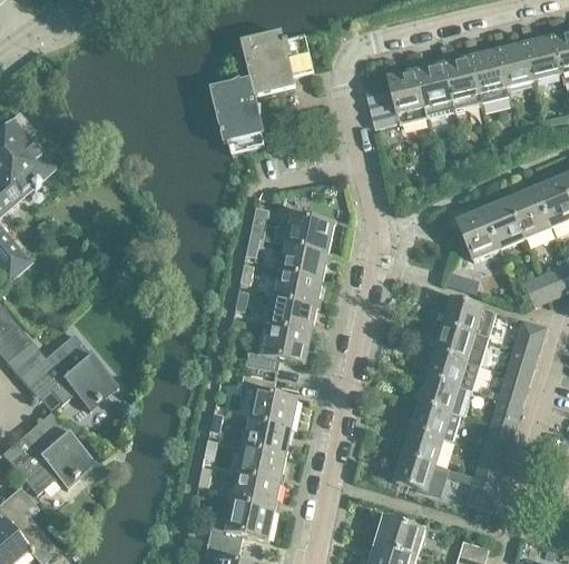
[(568,32),(560,36),(556,18),(547,20),(551,38),(560,73),(562,82),(568,80),(568,32)]
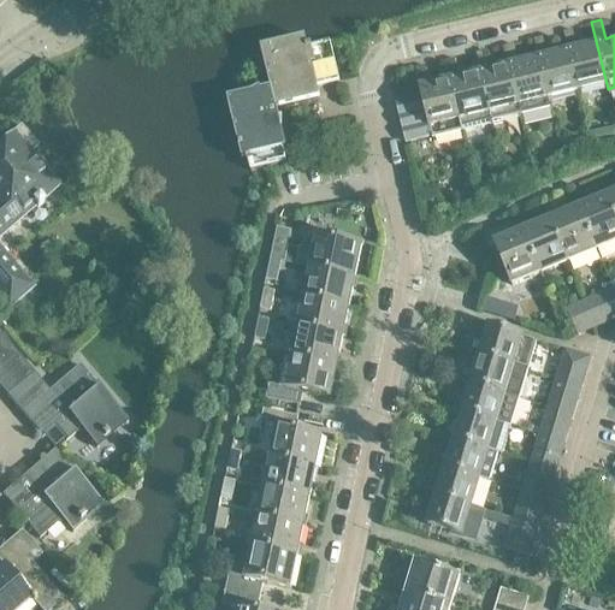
[(562,28),(567,47),(577,87),(605,80),(596,41),(577,46),(572,27),(562,28)]
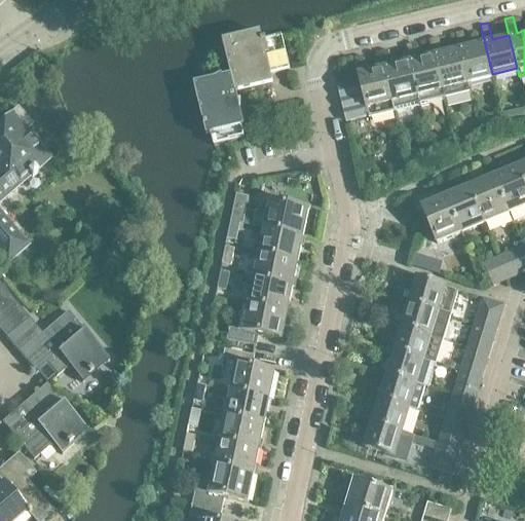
[(492,74),(484,40),(467,44),(463,28),(455,30),(459,46),(467,80),(492,74)]
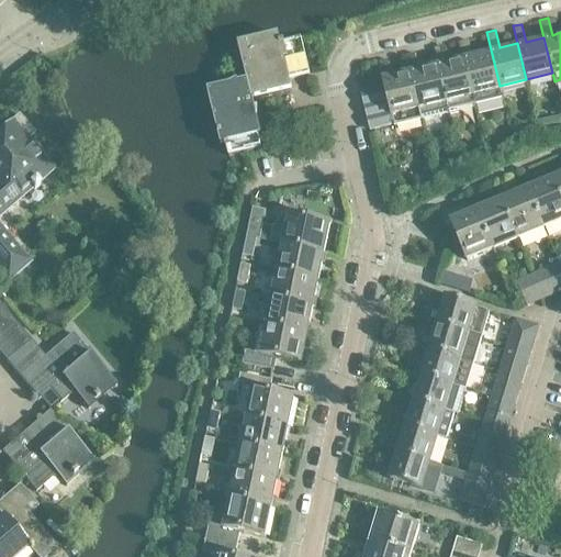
[(238,41),(242,53),(244,52),(254,96),(291,87),(289,75),(309,70),(301,35),(283,40),(283,37),(280,39),(279,32),(238,41)]
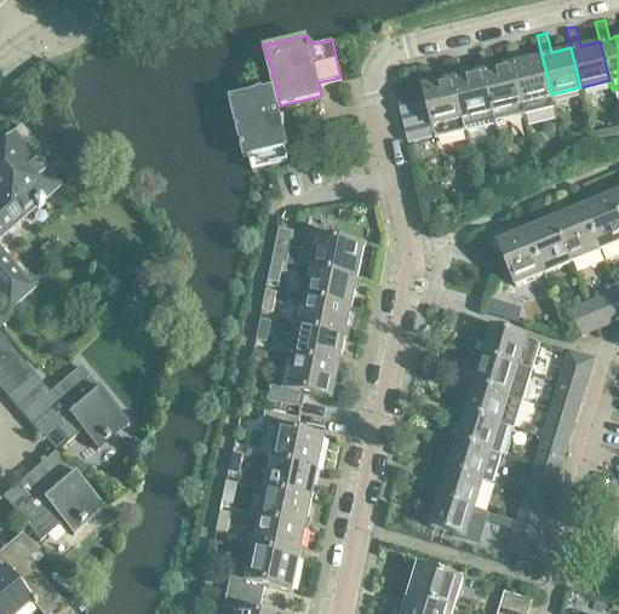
[(511,62),(523,110),(554,103),(551,95),(542,55),(521,59),(517,40),(506,42),(511,62)]
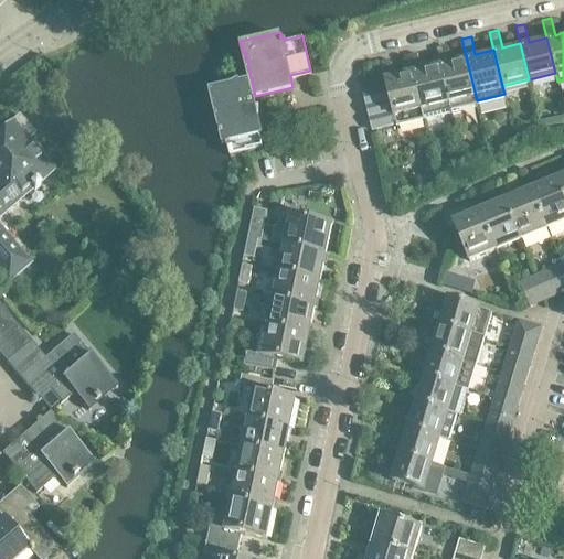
[(477,100),(466,56),(447,61),(444,43),(435,45),(439,63),(449,107),(477,100)]
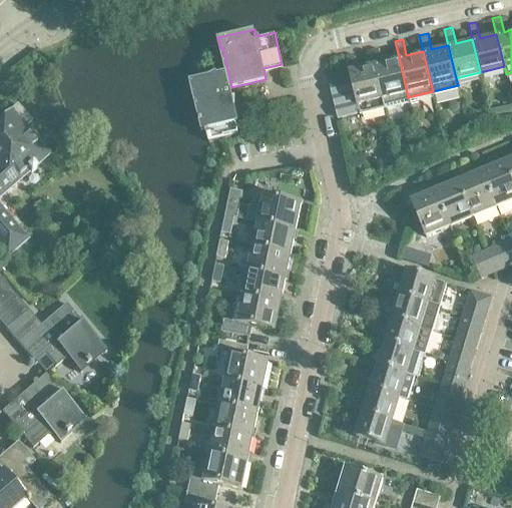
[(408,97),(399,57),(382,62),(378,45),(370,47),(373,63),(383,103),(408,97)]
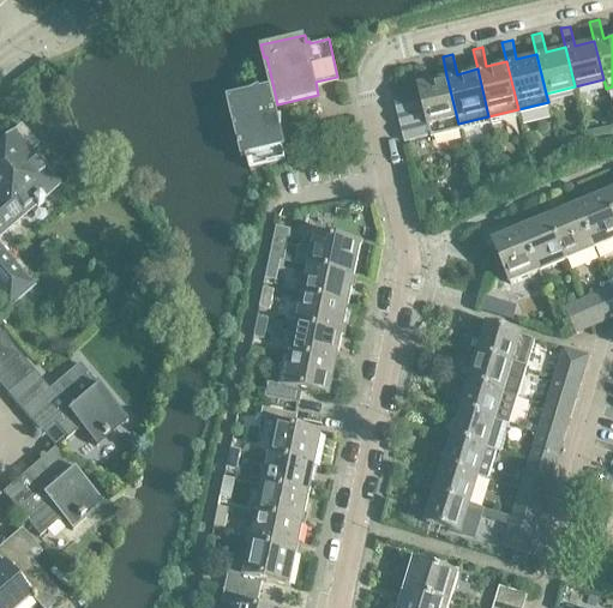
[(266,56),(264,58),(270,83),(232,91),(250,167),(284,158),(282,146),(284,146),(275,104),(277,104),(266,56)]
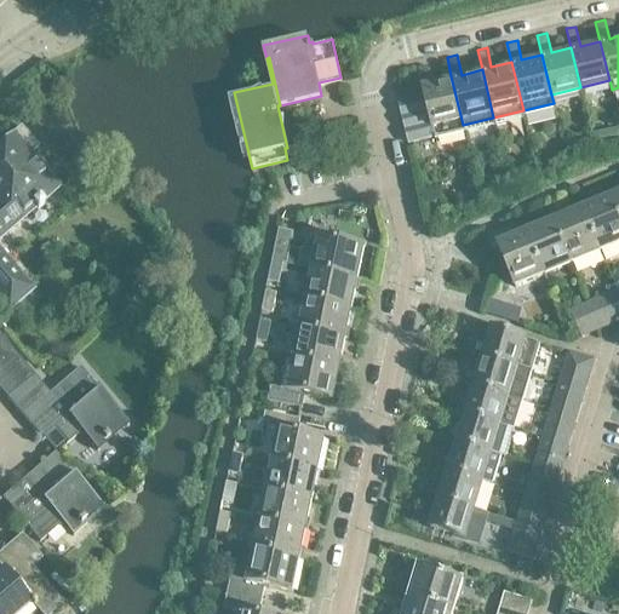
[(422,84),(423,92),(427,107),(429,120),(429,124),(431,122),(434,132),(463,125),(451,76),(431,81),(427,62),(418,64),(423,84),(422,84)]
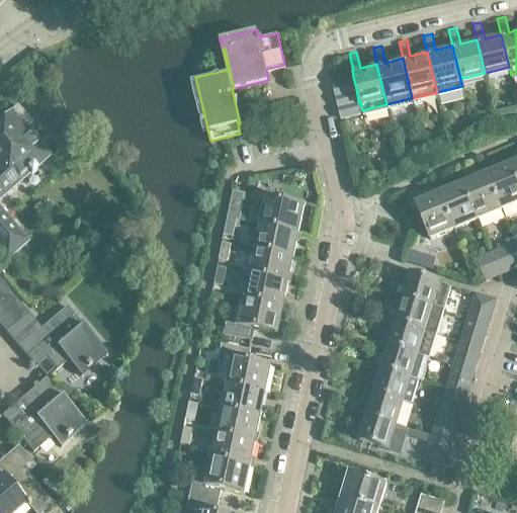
[(356,89),(353,77),(333,82),(335,93),(356,89)]
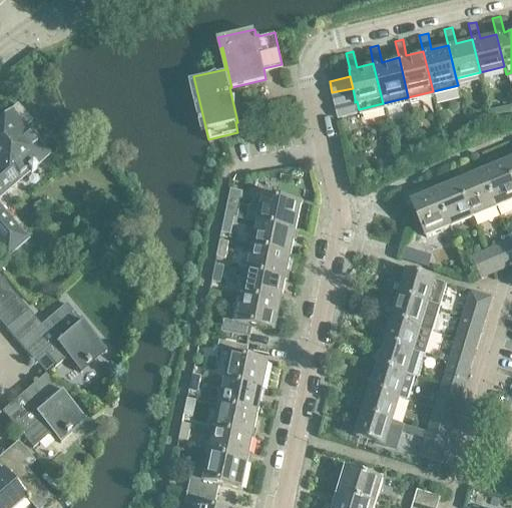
[(332,92),(335,103),(355,99),(353,88),(332,92)]
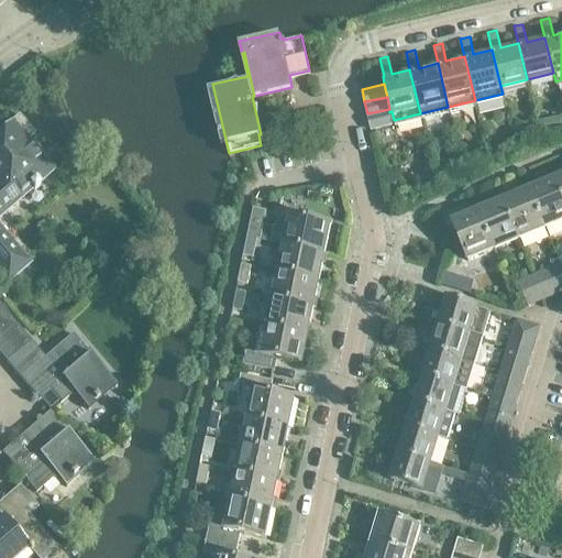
[(389,109),(367,113),(370,126),(394,120),(392,111),(389,112),(389,109)]
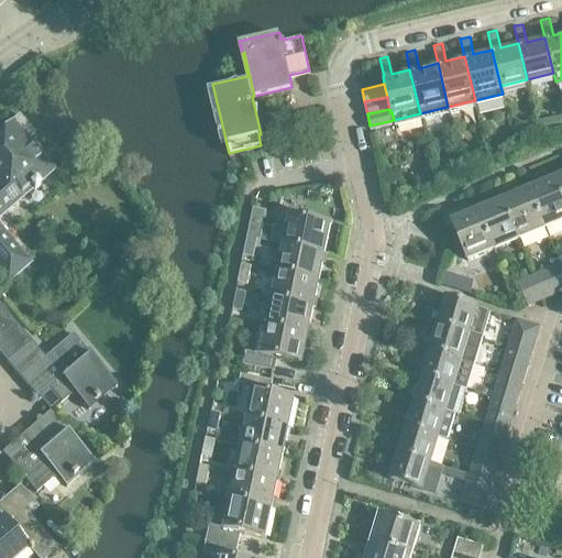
[(0,271),(8,280),(31,259),(0,222),(0,212),(55,165),(29,134),(34,130),(19,111),(0,127),(0,271)]
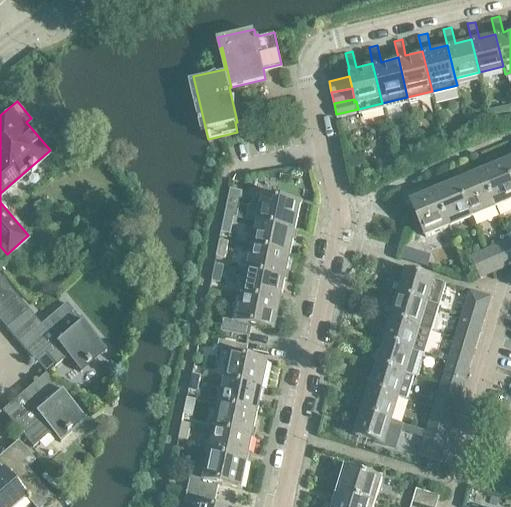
[(495,105),(487,107),(490,121),(502,118),(500,109),(495,105)]
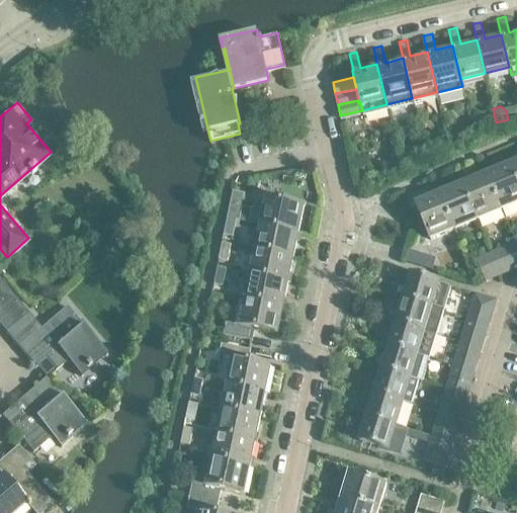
[(413,144),(403,147),(405,155),(415,153),(413,144)]
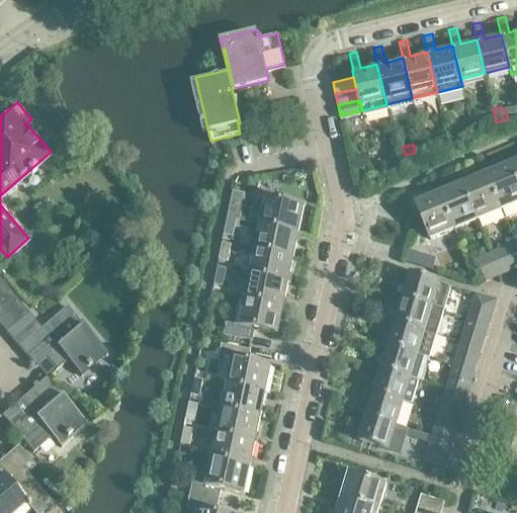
[(516,199),(516,179),(510,161),(486,171),(501,206),(516,199)]
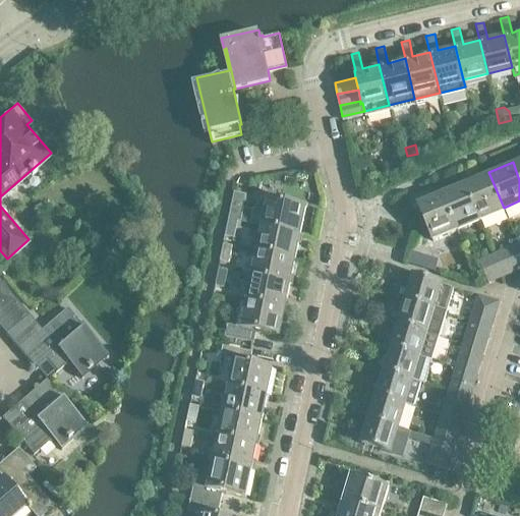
[(488,172),(465,182),(480,218),(504,208),(488,172)]
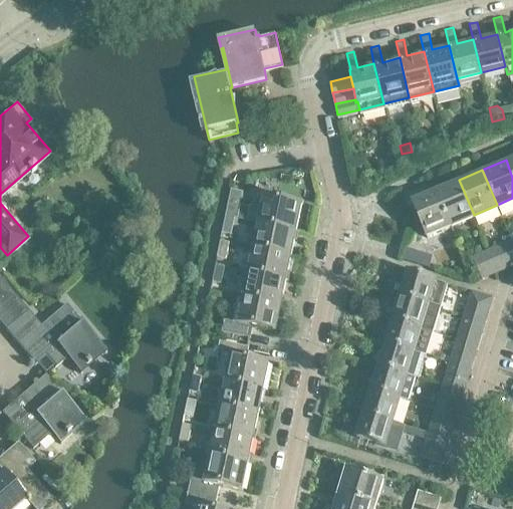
[(474,215),(459,180),(436,190),(450,224),(474,215)]
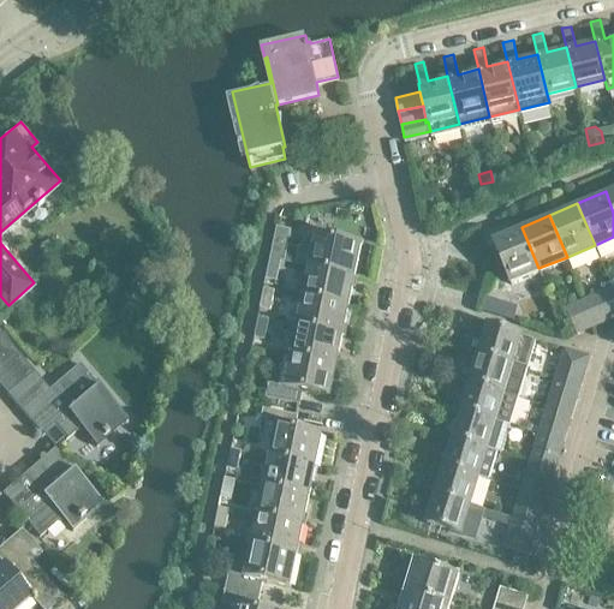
[(275,222),(269,255),(280,257),(284,258),(291,226),(275,222)]
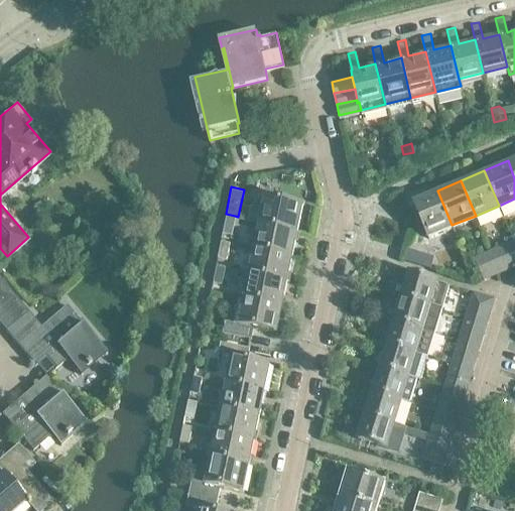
[(452,225),(437,190),(413,201),(427,235),(452,225)]
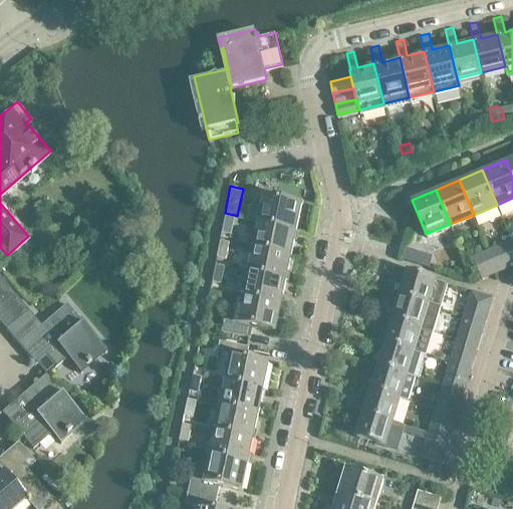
[(259,220),(296,227),(301,202),(264,194),(259,220)]
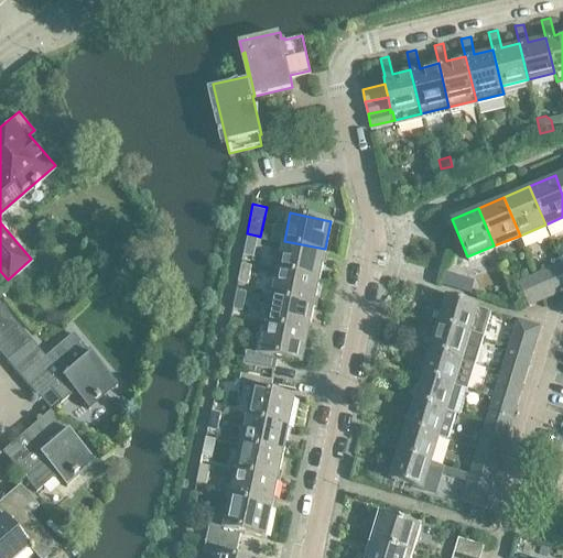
[(257,236),(247,233),(242,252),(253,254),(257,236)]
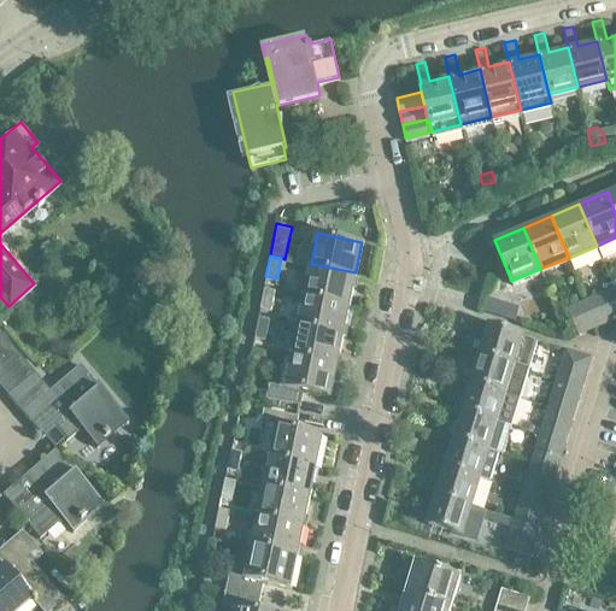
[(356,272),(311,264),(305,294),(350,304),(356,272)]
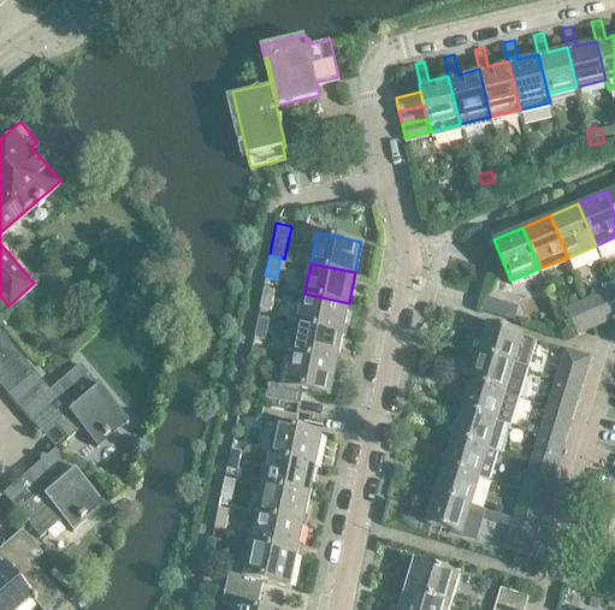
[(264,285),(259,305),(270,308),(275,286),(264,285)]
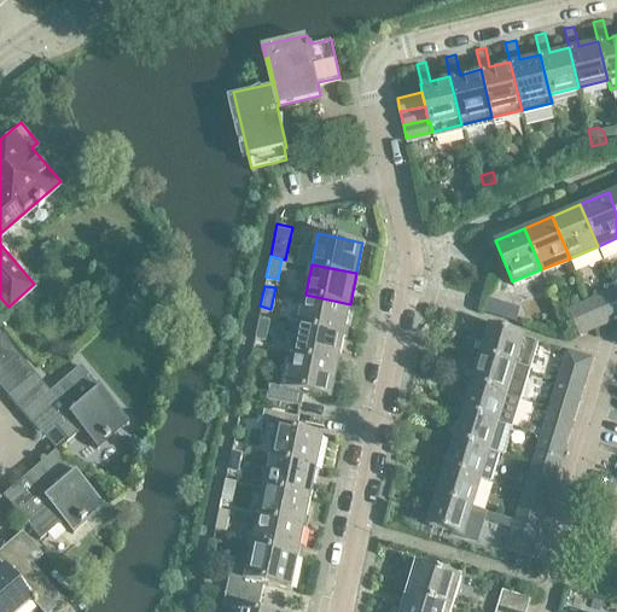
[(597,293),(607,320),(616,315),(616,301),(611,287),(597,293)]
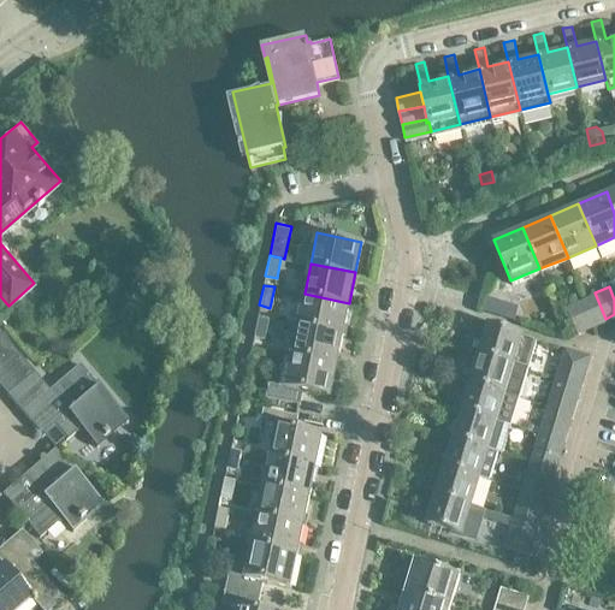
[(485,292),(482,308),(498,313),(503,297),(485,292)]
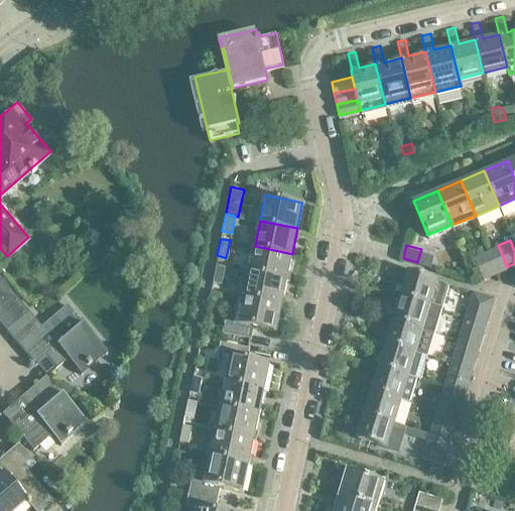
[(487,249),(496,272),(507,267),(498,245),(487,249)]
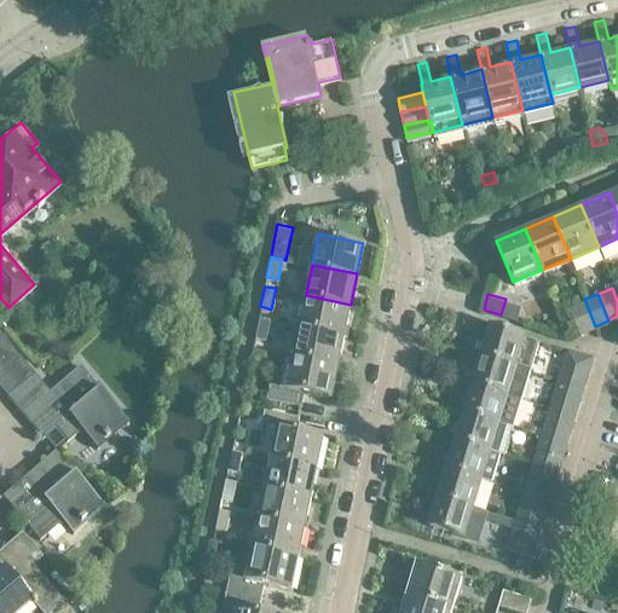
[(351,305),(306,295),(300,325),(344,335),(351,305)]
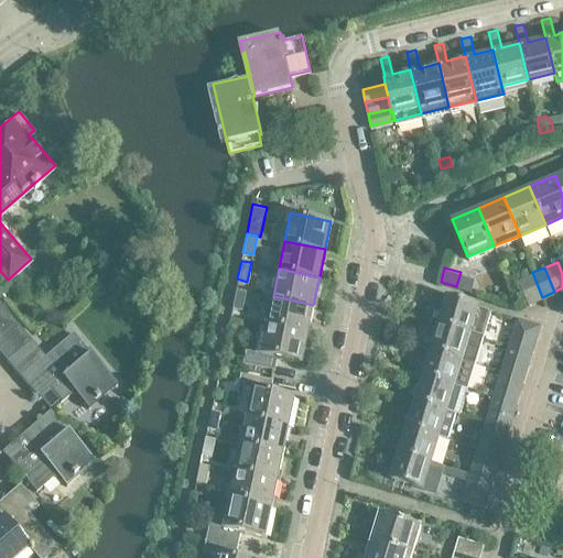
[(542,297),(532,272),(518,279),(528,303),(542,297)]
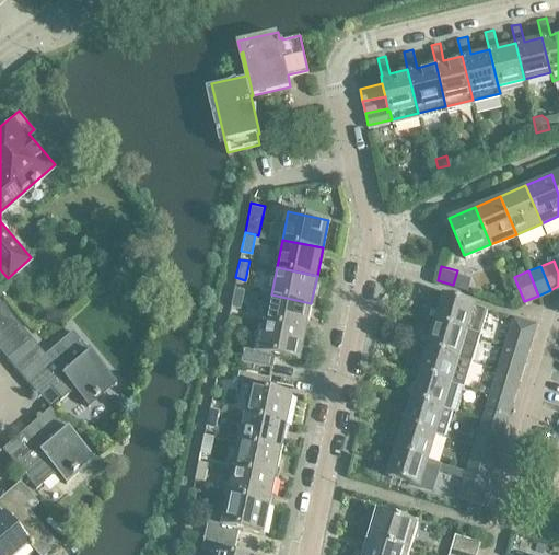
[(234,286),(231,304),(241,307),(244,288),(234,286)]
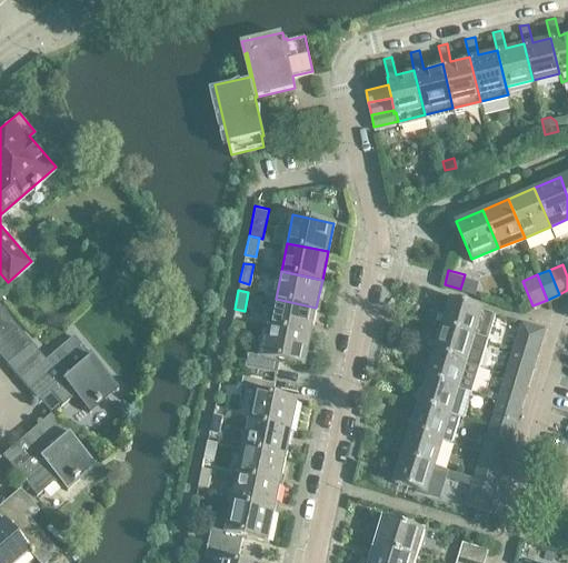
[(442,324),(486,338),(494,311),(450,298),(442,324)]
